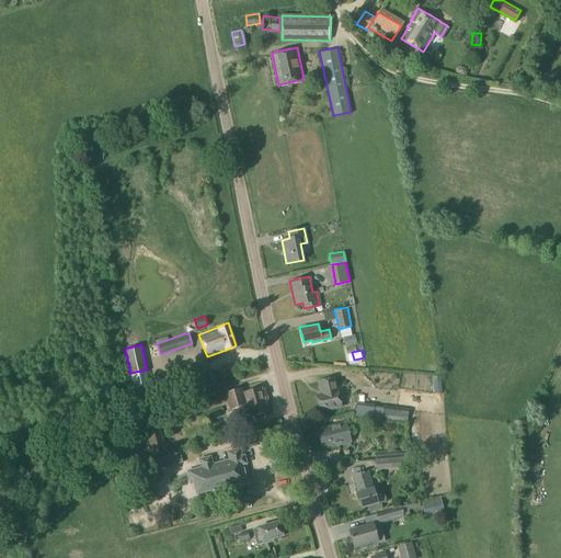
[(147,369),(130,373),(135,391),(137,390),(151,388),(149,382),(147,369)]
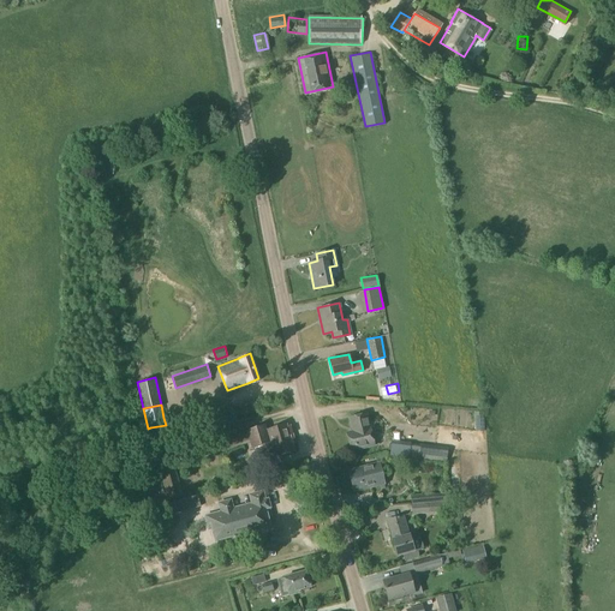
[(346,432),(351,449),(374,443),(370,426),(369,426),(366,413),(350,417),(352,426),(353,430),(346,432)]
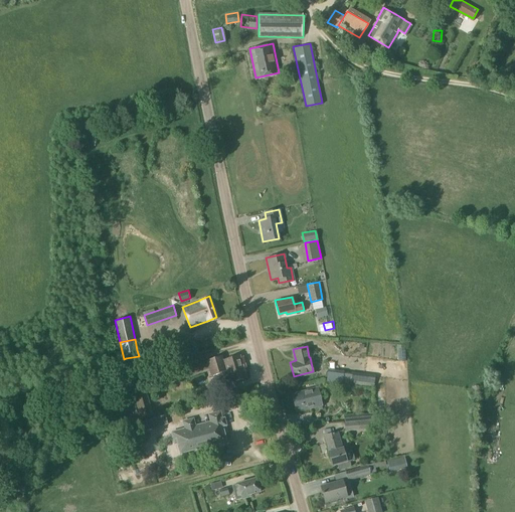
[(206,359),(208,367),(211,374),(219,372),(223,383),(229,381),(246,376),(239,354),(223,359),(222,354),(206,359)]
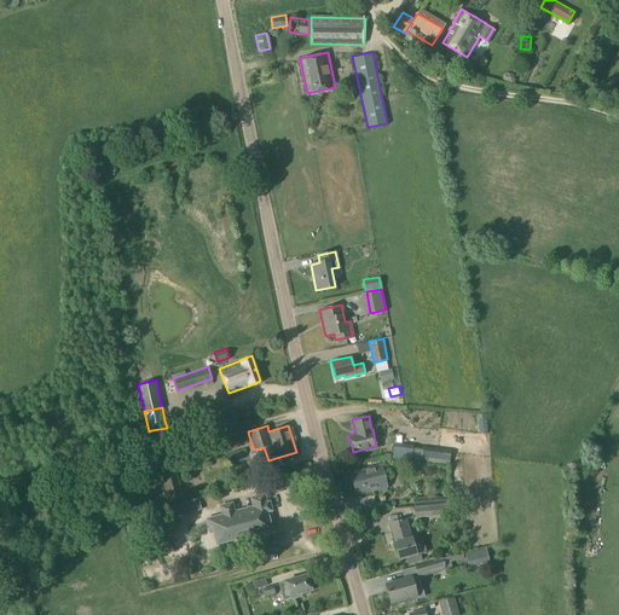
[(397,428),(399,439),(409,437),(406,427),(397,428)]
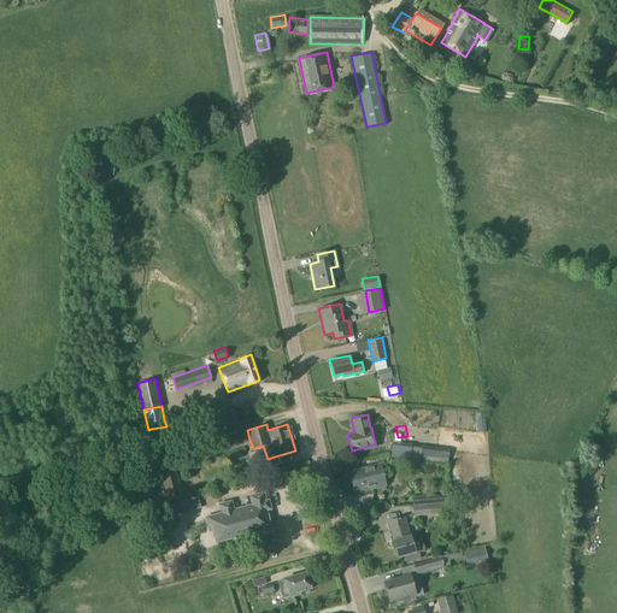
[(250,440),(247,430),(247,428),(238,431),(236,428),(225,431),(227,435),(197,447),(200,458),(250,440)]
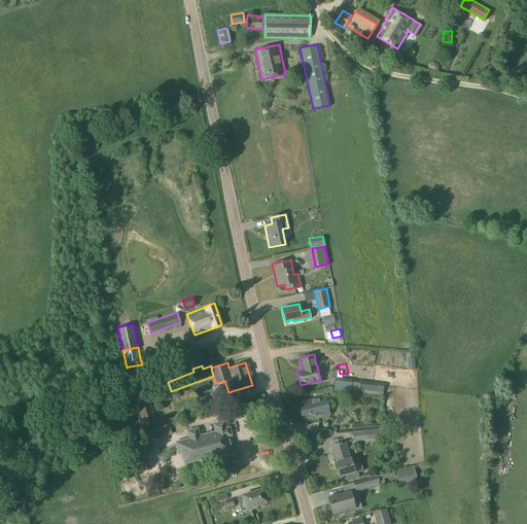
[(335,388),(342,389),(350,390),(351,379),(350,379),(336,377),(335,388)]
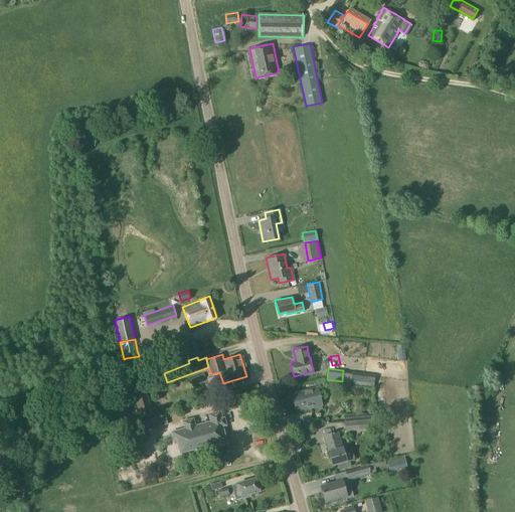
[(349,381),(373,384),(373,378),(374,373),(351,370),(349,381)]
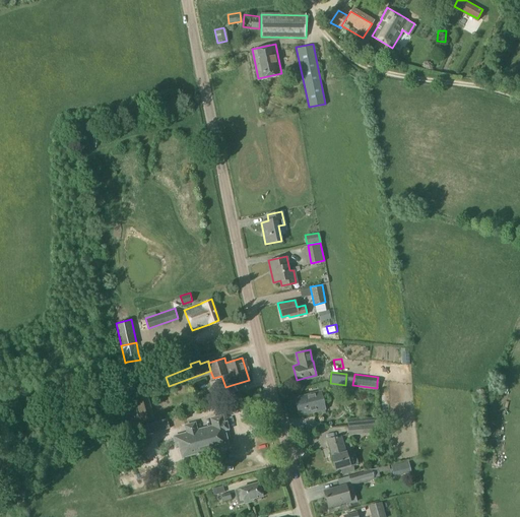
[(133,390),(143,422),(152,418),(143,387),(133,390)]
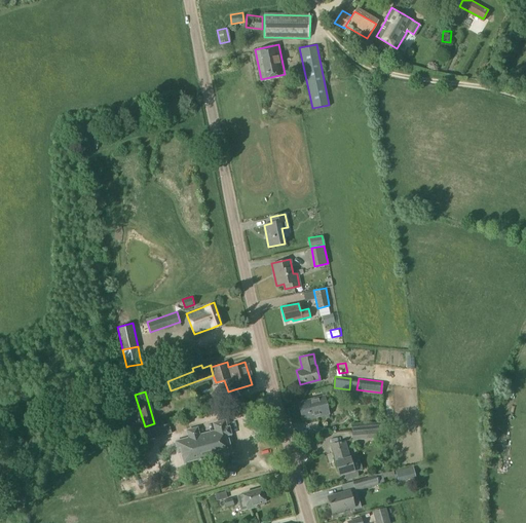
[(298,402),(302,419),(329,413),(325,395),(298,402)]
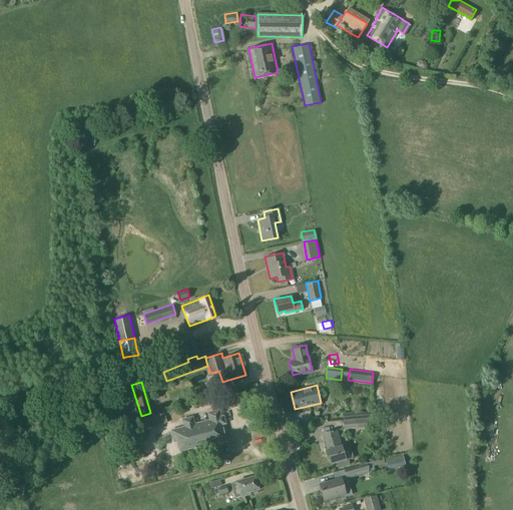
[(113,406),(115,411),(124,407),(123,402),(113,406)]
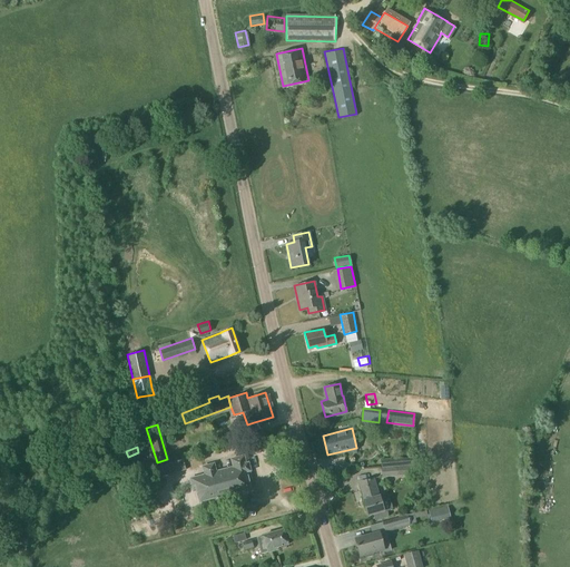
[(190,476),(193,487),(196,487),(199,500),(251,486),(247,477),(252,476),(249,469),(247,461),(246,461),(244,453),(231,457),(233,465),(216,469),(214,461),(203,465),(205,472),(190,476)]
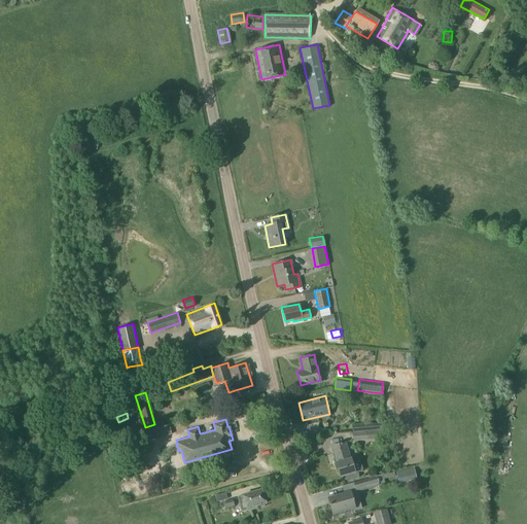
[(168,423),(154,427),(156,435),(171,431),(168,423)]
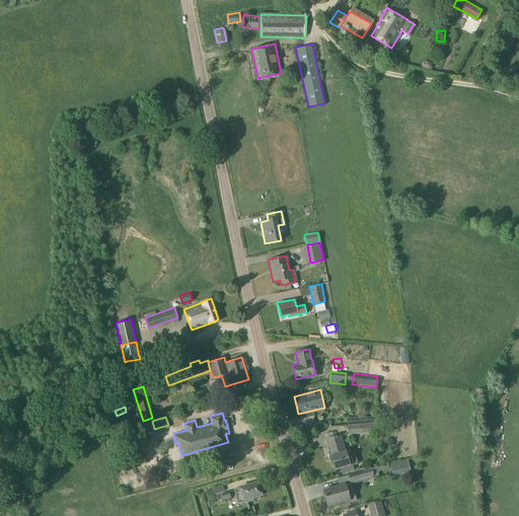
[(377,427),(376,422),(348,424),(348,433),(377,430),(377,427)]
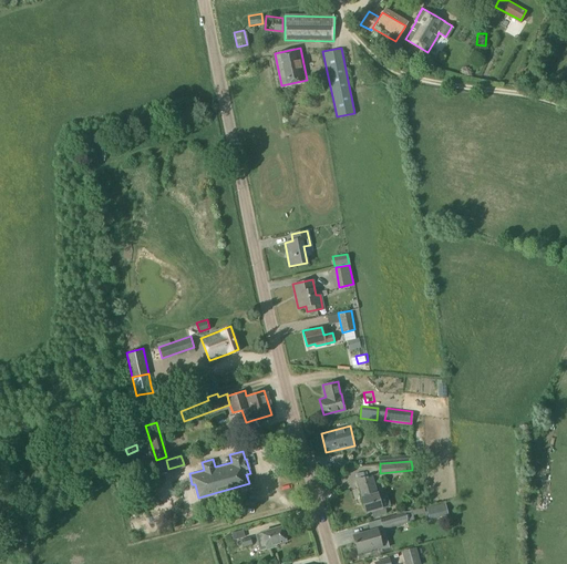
[(361,495),(366,512),(371,510),(381,508),(377,491),(377,492),(372,474),(357,479),(361,495)]
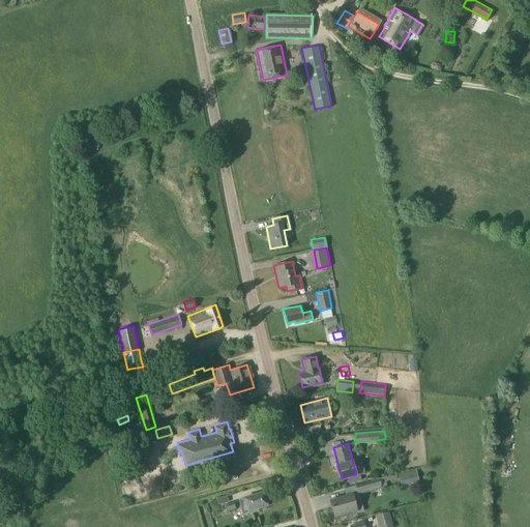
[(362,479),(369,477),(364,469),(358,471),(362,479)]
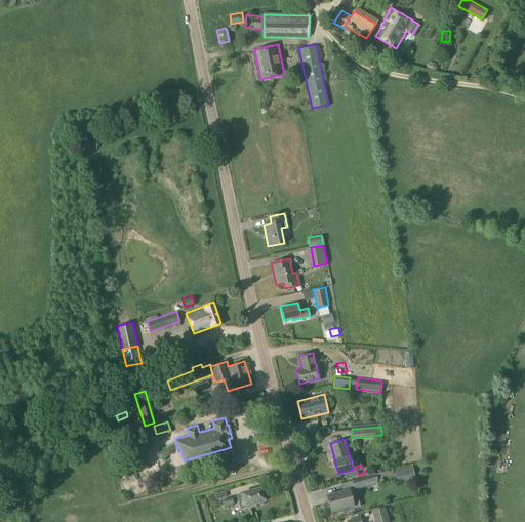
[(353,470),(344,472),(346,478),(357,475),(355,469),(353,470)]
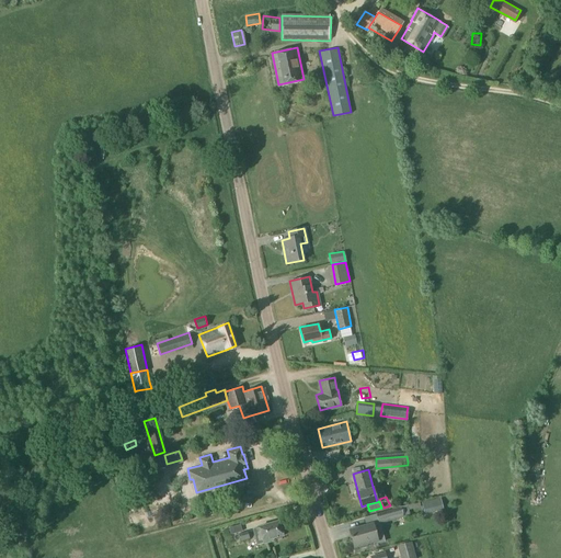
[(407,503),(399,505),(392,508),(377,512),(379,522),(410,513),(408,508),(407,503)]
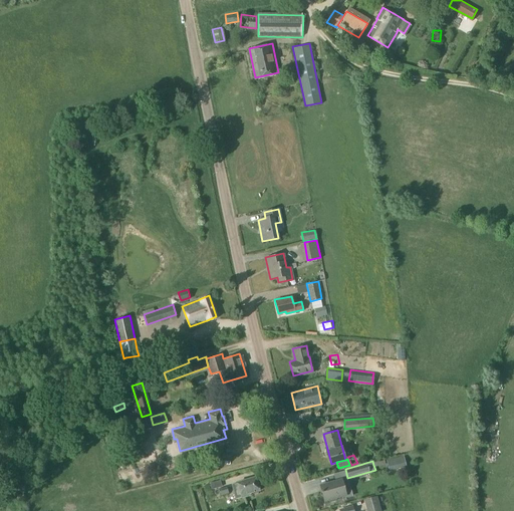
[(231,483),(235,497),(241,496),(250,494),(249,492),(259,490),(255,477),(237,481),(237,482),(231,483)]
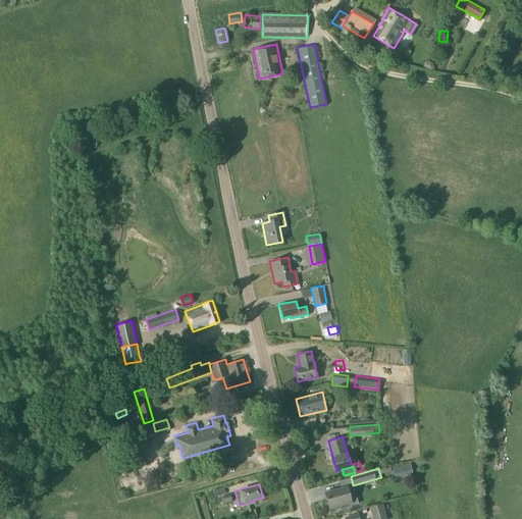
[(325,491),(329,508),(333,506),(335,508),(341,507),(342,504),(350,502),(350,504),(358,502),(355,491),(347,494),(345,486),(325,491)]
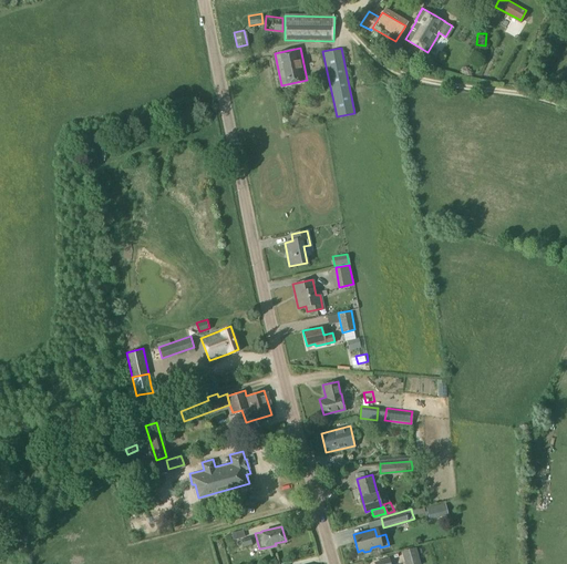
[(241,539),(244,545),(251,543),(250,536),(241,539)]
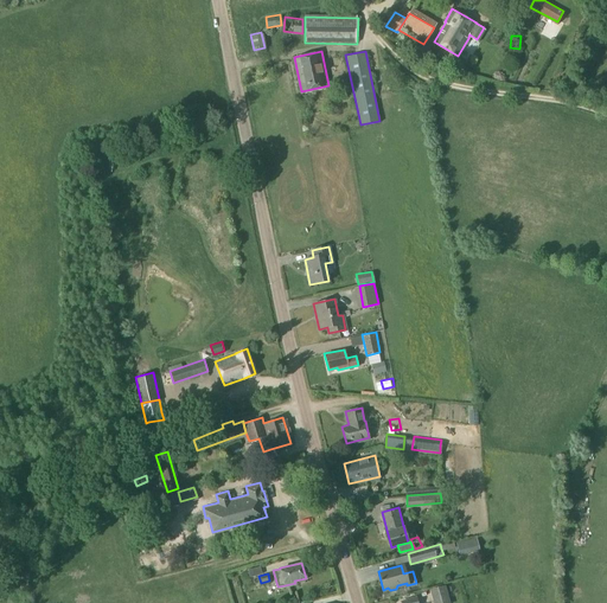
[(432,588),(435,602),(443,602),(449,602),(443,583),(432,588)]
